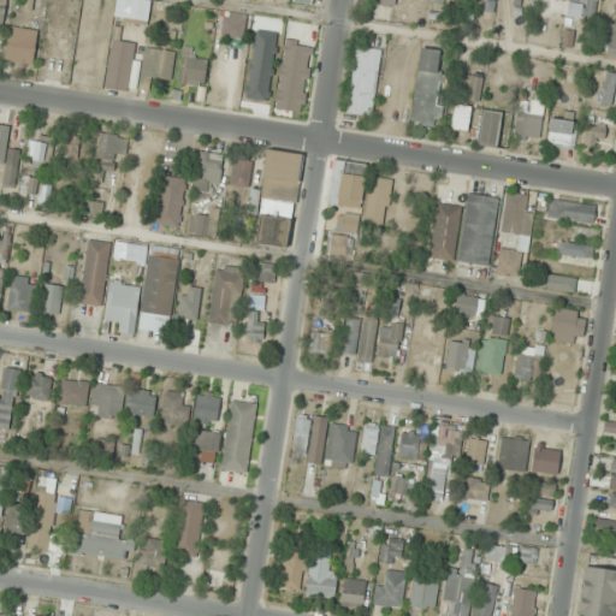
[(116,0),(114,19),(148,23),(150,0),(116,0)]
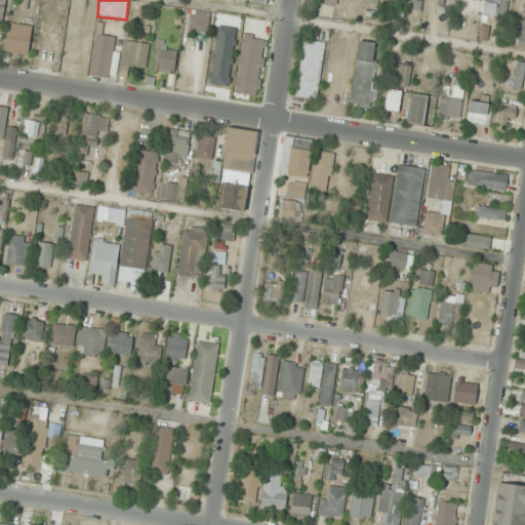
[(485,0),(484,10),(508,13),(509,0),(485,0)]
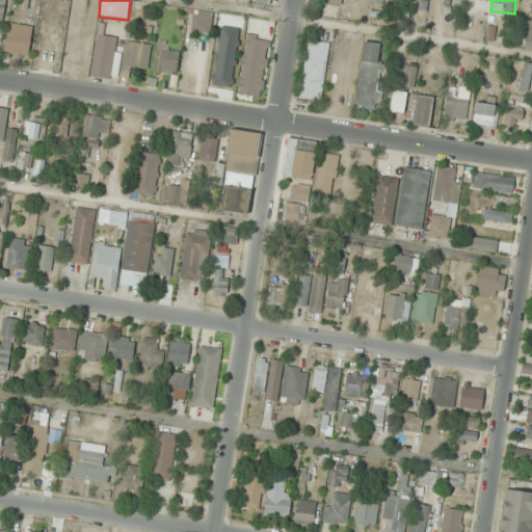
[(207,35),(214,17),(197,10),(190,29),(207,35)]
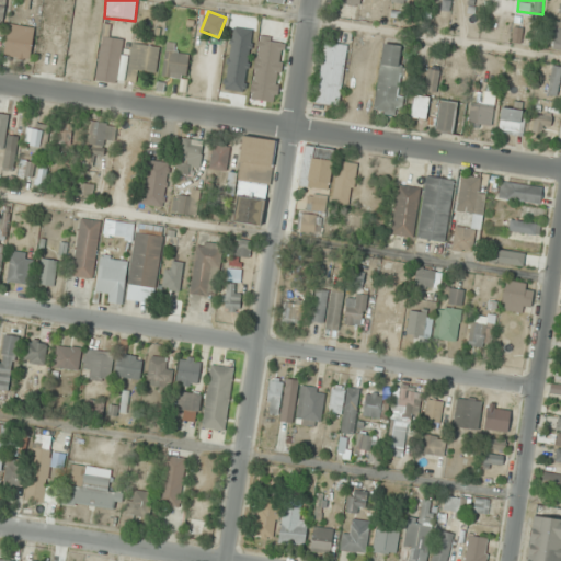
[(560,22),(560,25),(552,25),(550,49),(560,49),(560,22)]
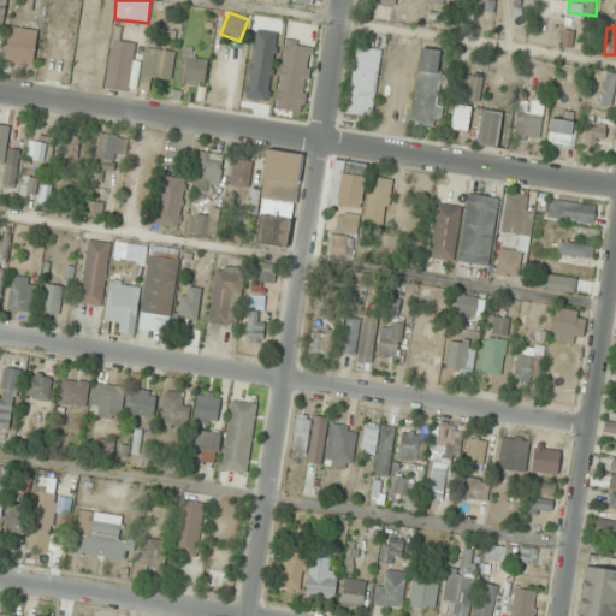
[(5,61),(33,66),(39,33),(11,28),(5,61)]
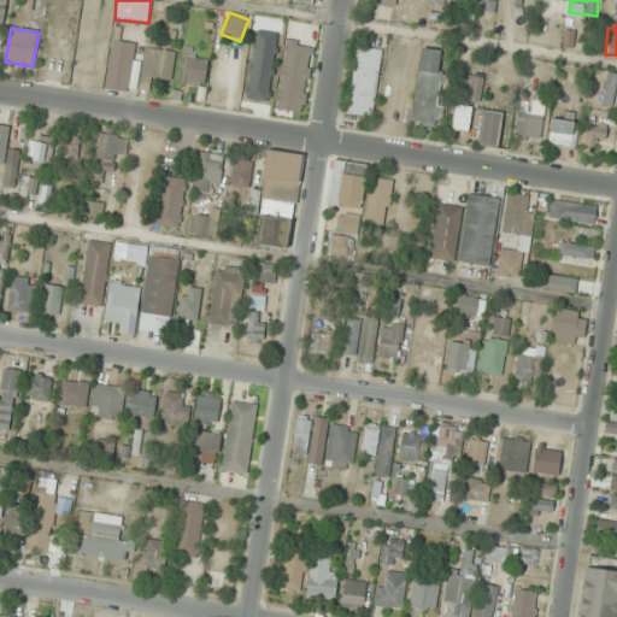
[(134,41),(111,40),(106,89),(129,92),(134,41)]
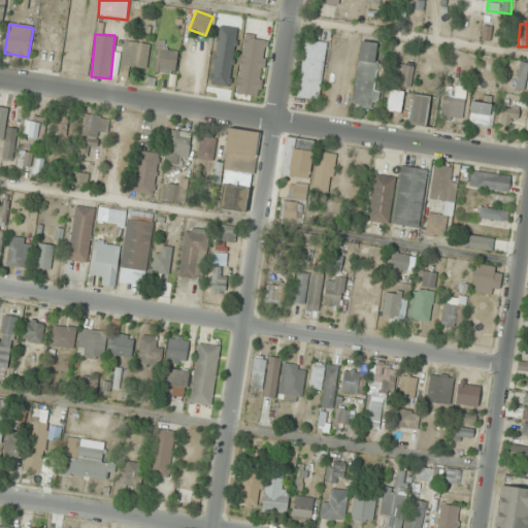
[(259,97),(265,40),(242,38),(236,95),(259,97)]
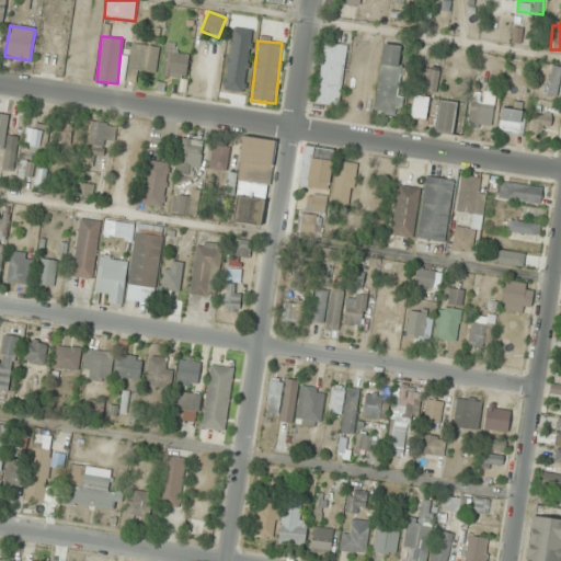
[(178,44),(167,42),(161,77),(185,80),(189,56),(176,54),(178,44)]
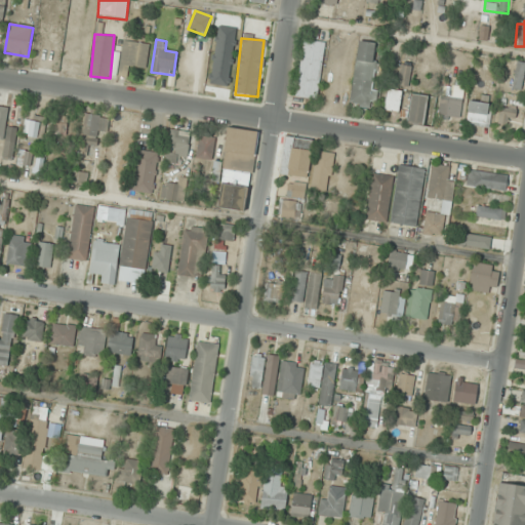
[(326,41),(304,39),(296,97),(318,101),(326,41)]
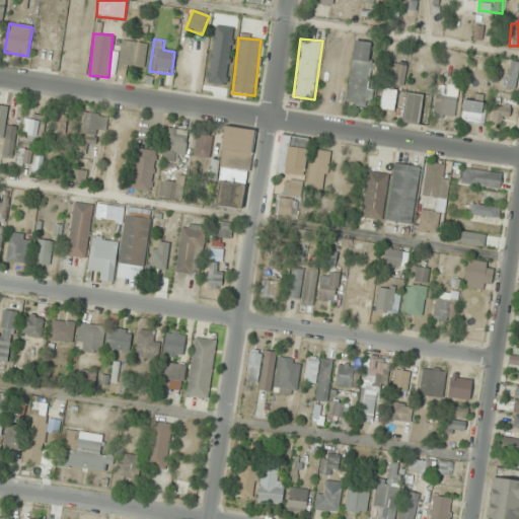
[(119,67),(144,70),(147,43),(121,40),(119,67)]
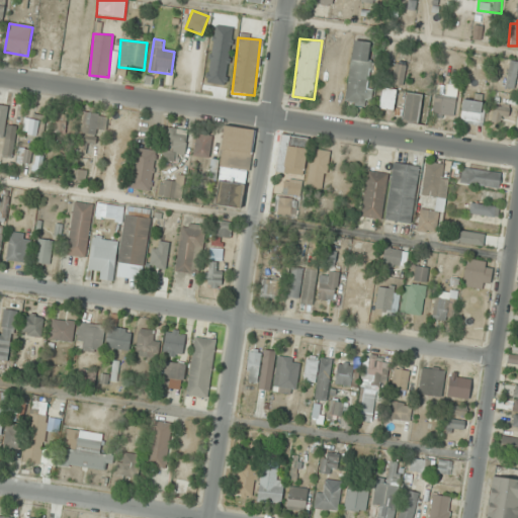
[(347,105),(367,106),(371,41),(352,40),(347,105)]
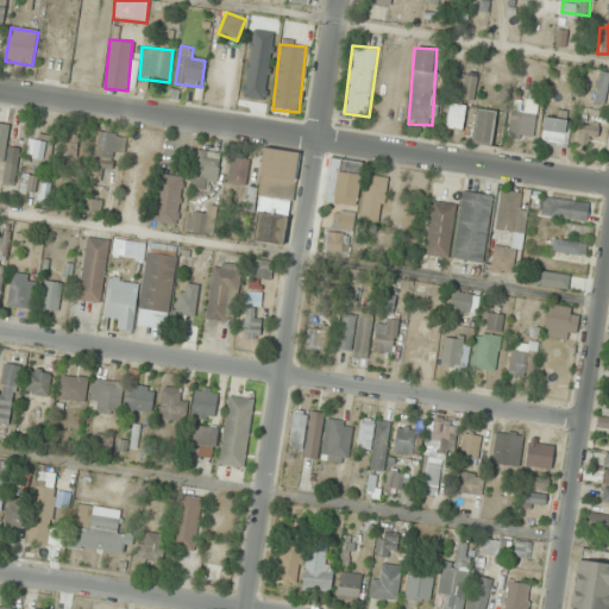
[(608,74),(608,70),(597,70),(596,104),(608,104),(608,74)]
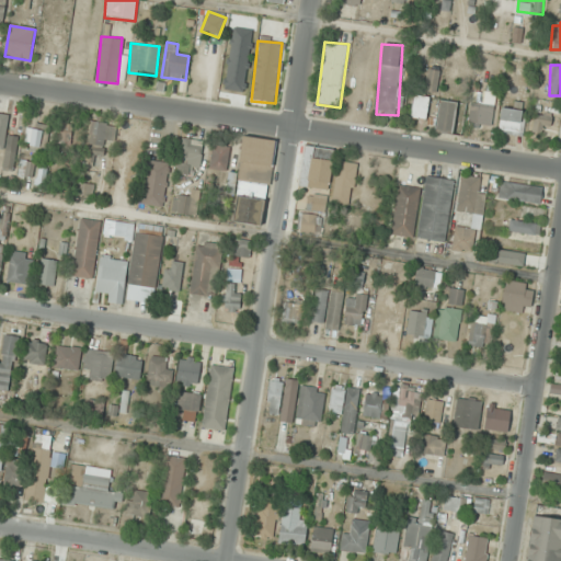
[(437,93),(439,70),(426,69),(424,91),(437,93)]
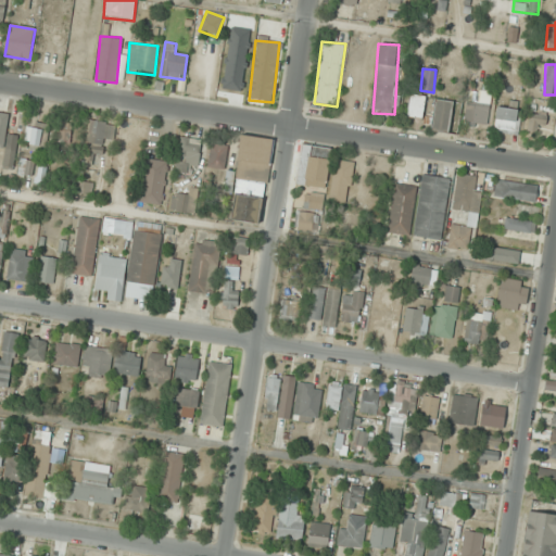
[(488,126),(490,101),(485,100),(485,93),(468,92),(465,123),(488,126)]
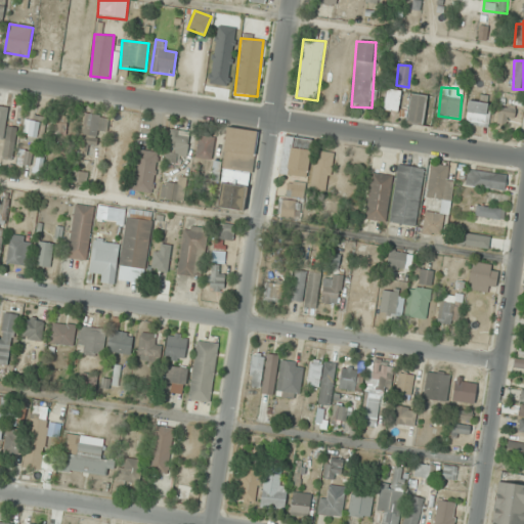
[(384,111),(398,112),(401,90),(386,89),(384,111)]
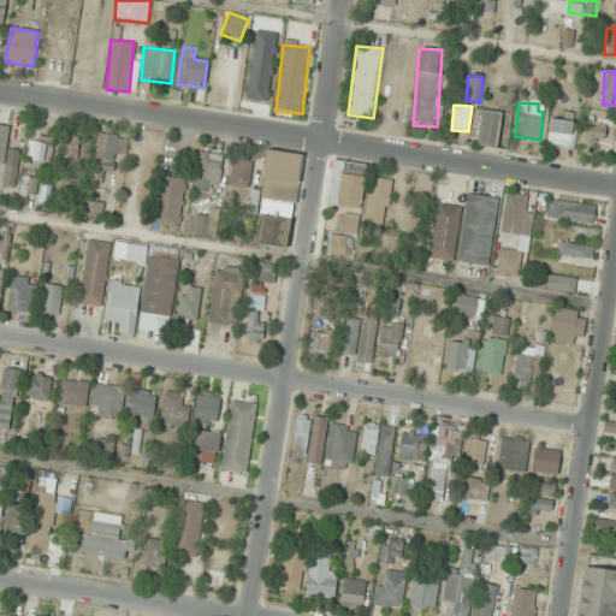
[(496,148),(503,113),(484,110),(477,144),(496,148)]
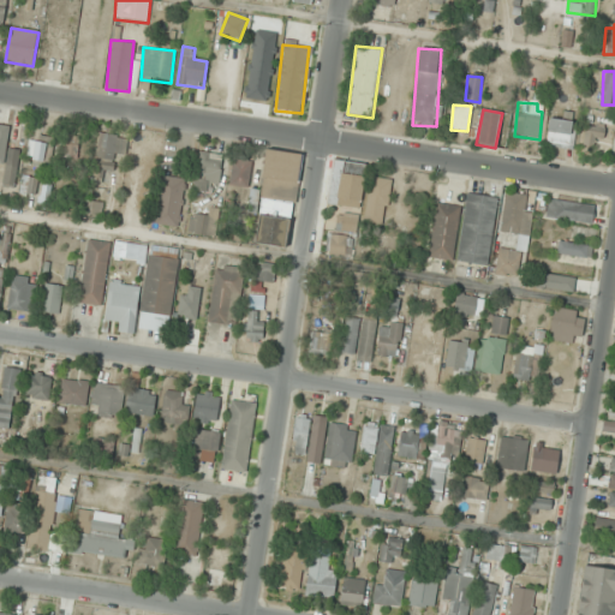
[(573,149),(577,121),(550,118),(547,147),(573,149)]
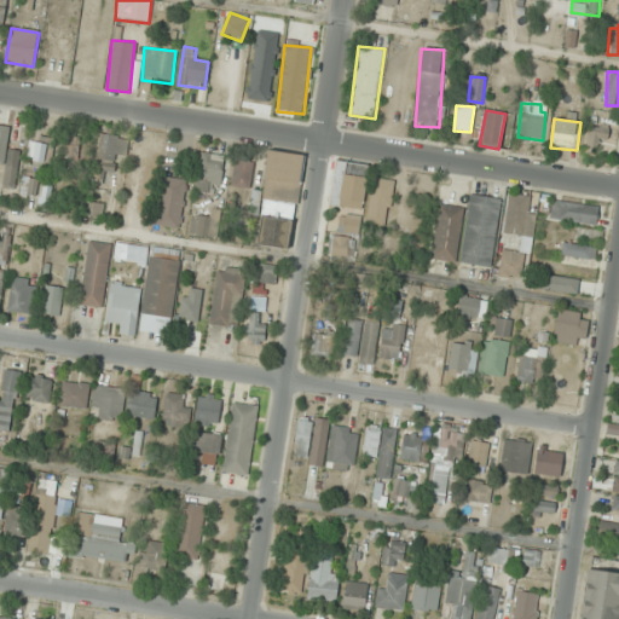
[(609,143),(607,126),(588,128),(590,145),(609,143)]
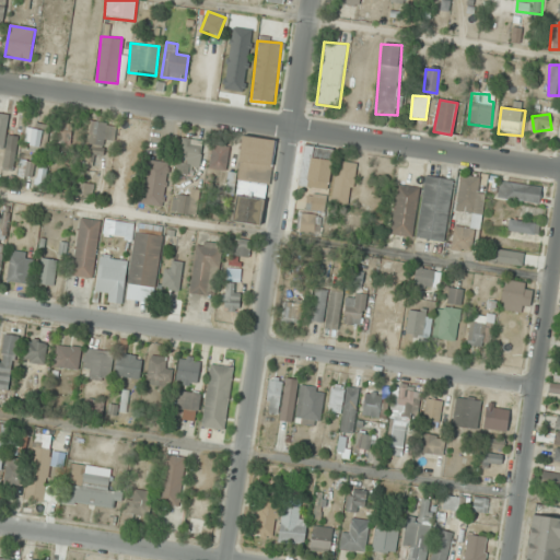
[(2,170),(14,171),(19,137),(7,136),(9,117),(0,116),(0,144),(6,146),(2,170)]
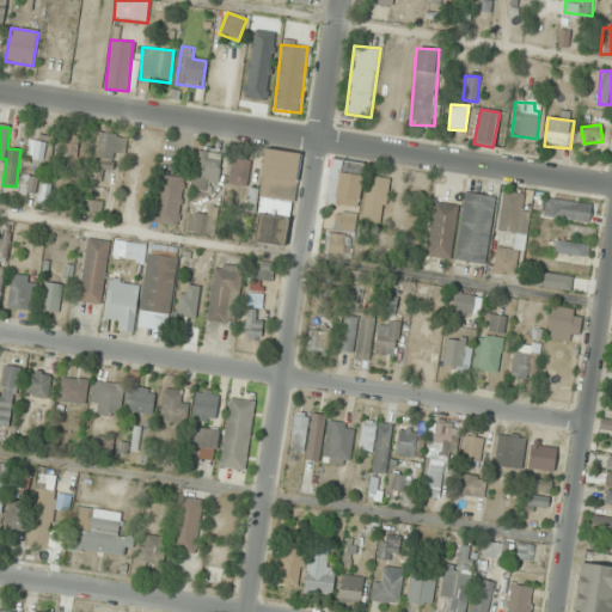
[(80,133),(67,132),(66,154),(79,154),(80,133)]
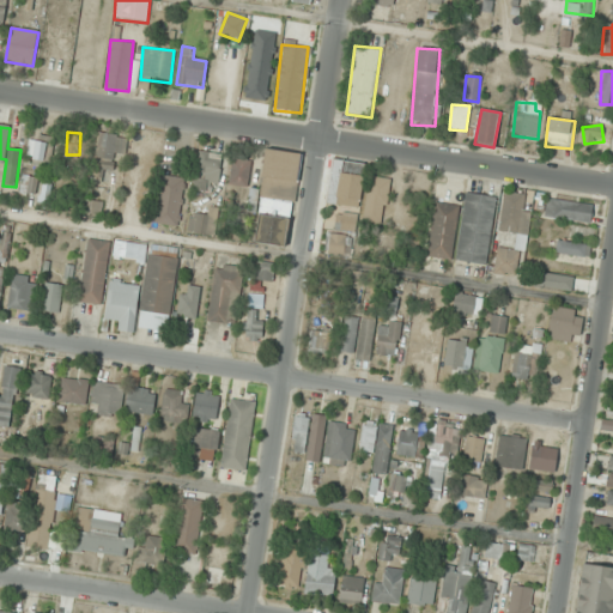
[(114,167),(113,158),(128,156),(125,133),(93,138),(98,169),(114,167)]
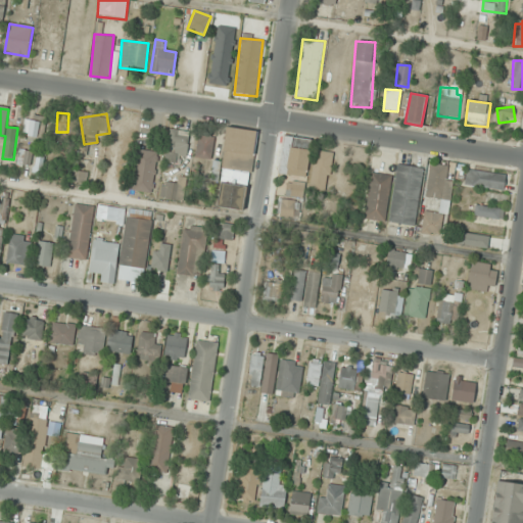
[(44,119),(35,119),(25,119),(25,139),(44,139),(44,119)]
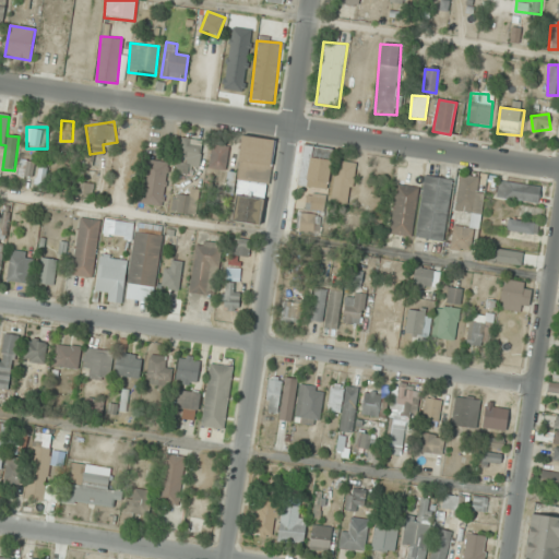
[(274,140),(242,135),(232,221),(263,225),(274,140)]
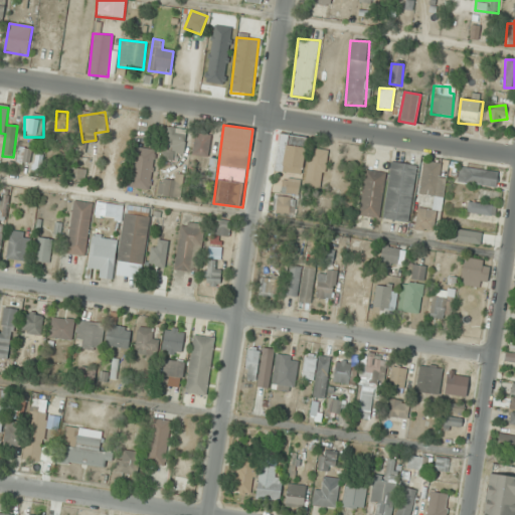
[(164,158),(185,158),(185,128),(164,129),(164,158)]
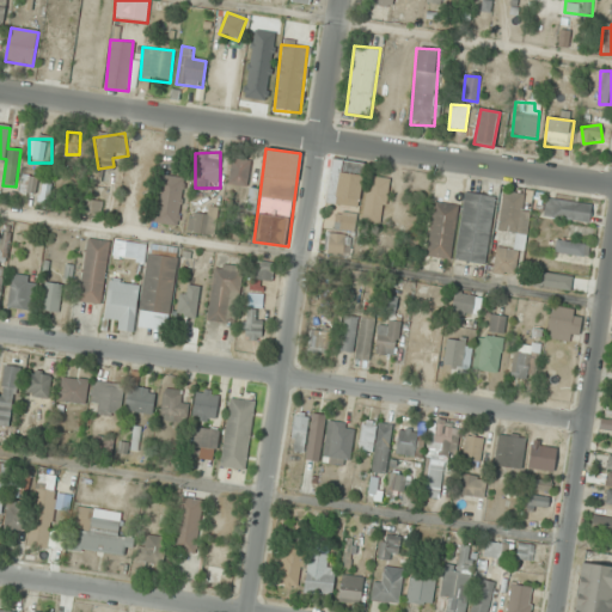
[(230,187),(249,187),(249,159),(230,159),(230,187)]
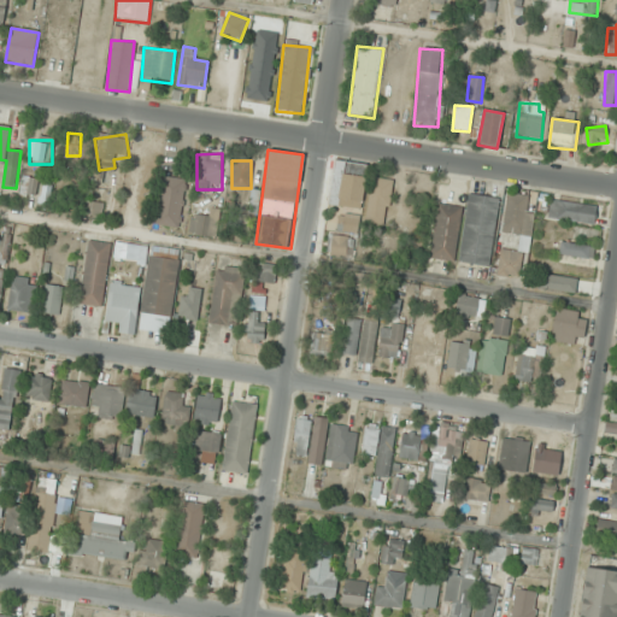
[(360,207),(366,164),(335,160),(329,203),(360,207)]
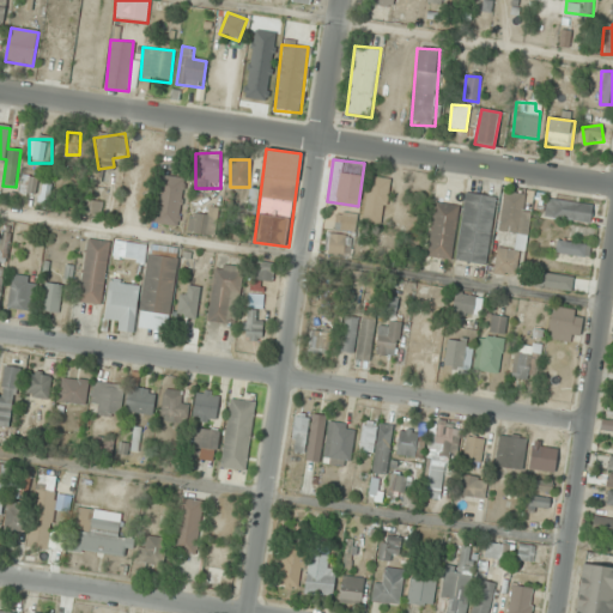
[(20,193),(37,194),(38,177),(23,176),(20,193)]
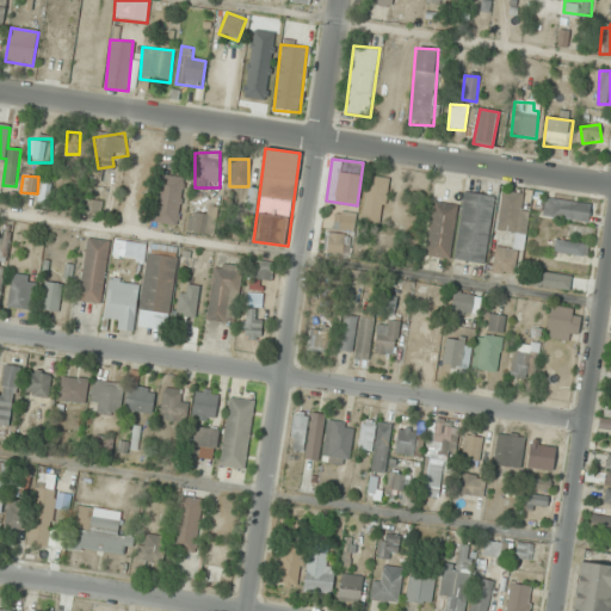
[(185,178),(160,176),(155,223),(179,227),(185,178)]
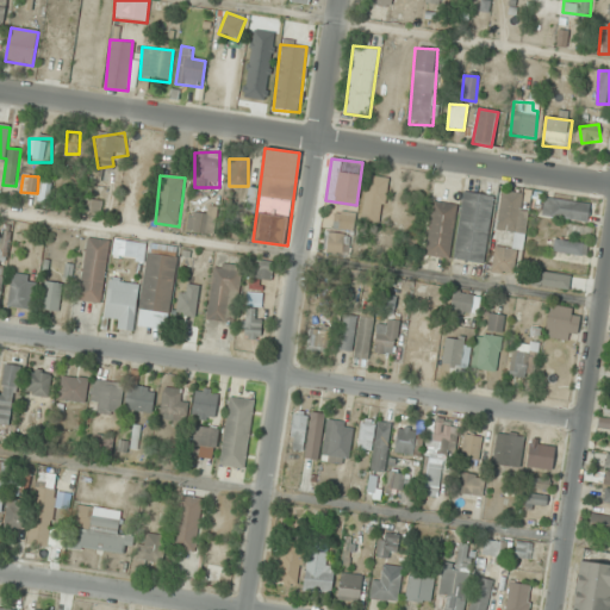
[(361,221),(381,223),(388,179),(368,175),(361,221)]
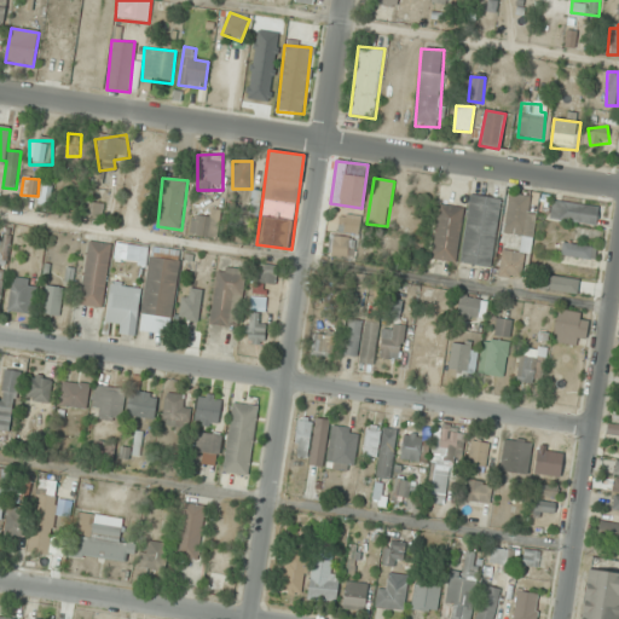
[(504,233),(522,236),(520,253),(502,250),(498,276),(527,279),(538,194),(510,190),(504,233)]
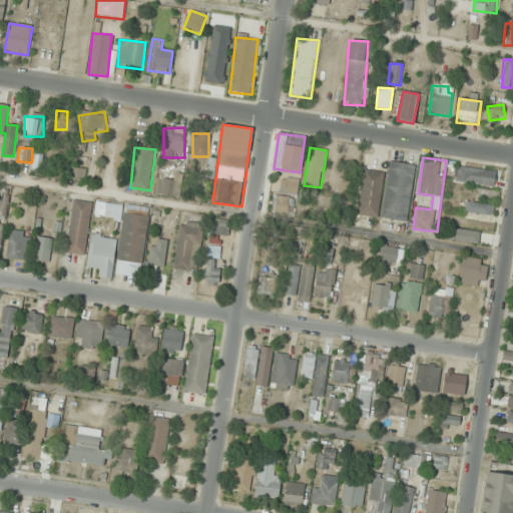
[(415,164),(389,161),(382,218),(408,221),(415,164)]
